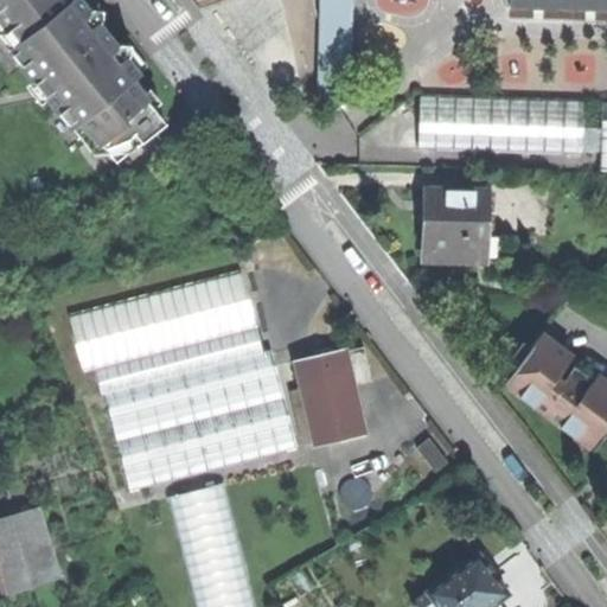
[(65,0),(0,0),(0,17),(20,42),(10,50),(34,81),(33,82),(36,84),(42,80),(46,85),(50,90),(44,95),(45,97),(46,96),(71,128),(82,120),(116,163),(165,123),(131,81),(138,75),(113,44),(100,27),(77,0),(71,0),(69,2),(65,0)]
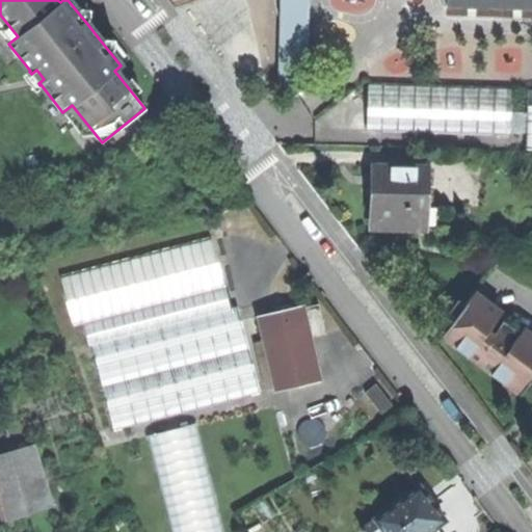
[(82,0),(68,0),(87,24),(90,9),(82,0)]
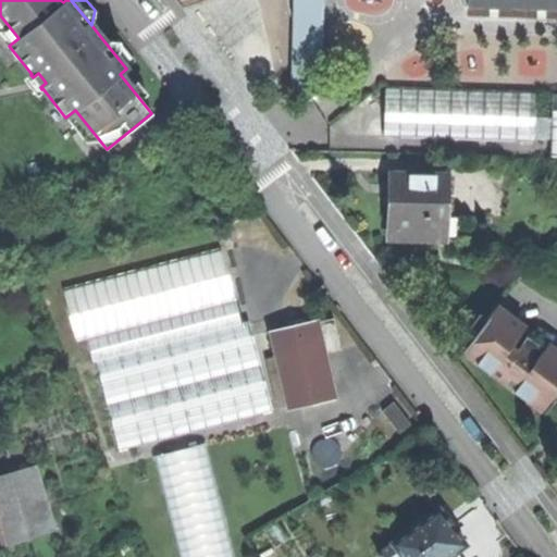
[(321,97),(322,0),(294,0),(293,97),(321,97)]
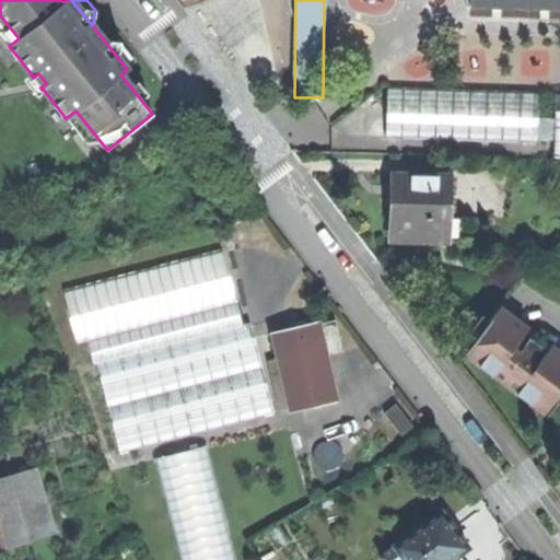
[(559,0),(470,0),(470,7),(559,9),(559,0)]
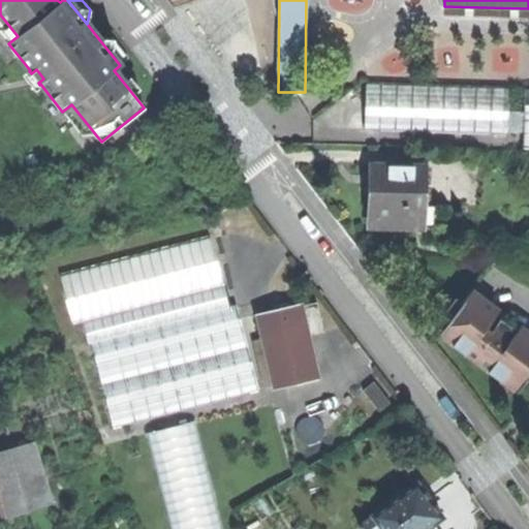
[(0,32),(8,43),(18,36),(0,14),(0,32)]
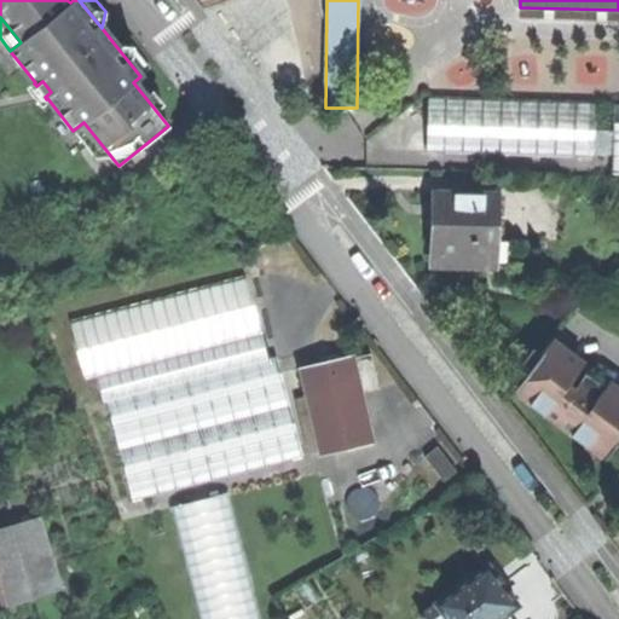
[(133,46),(115,45),(140,76),(150,68),(133,46)]
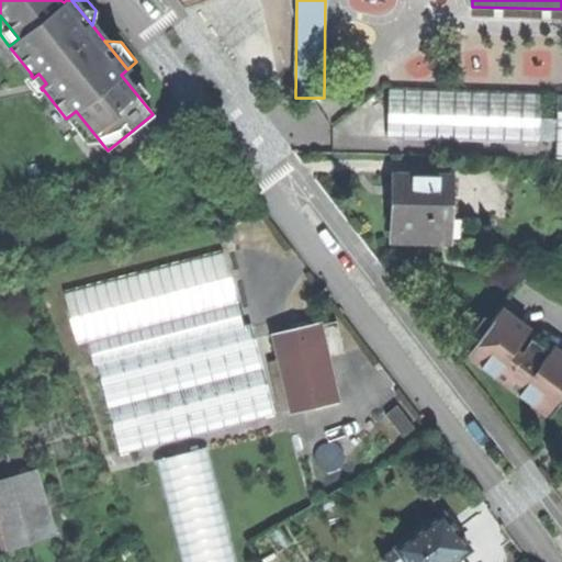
[(386,135),(539,141),(540,93),(389,88),(386,135)]
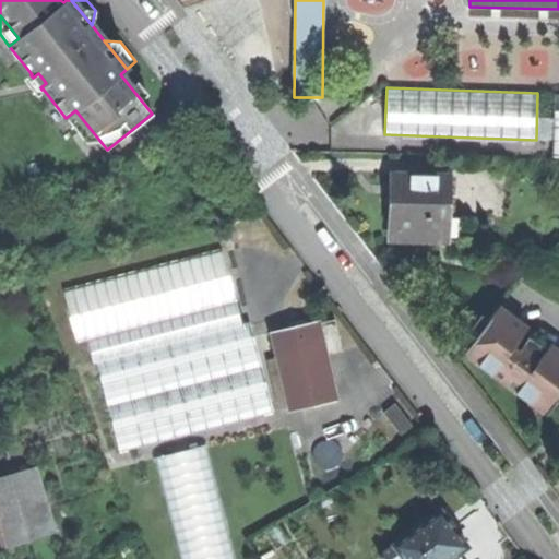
[(85,142),(107,150),(75,110),(66,118),(85,142)]
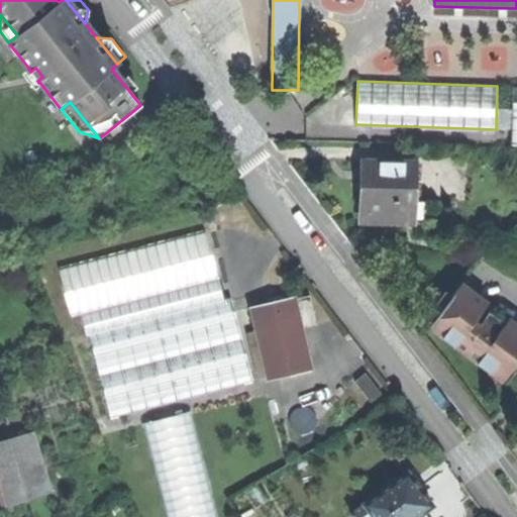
[(360,219),(411,221),(413,163),(364,162),(363,186),(360,219)]
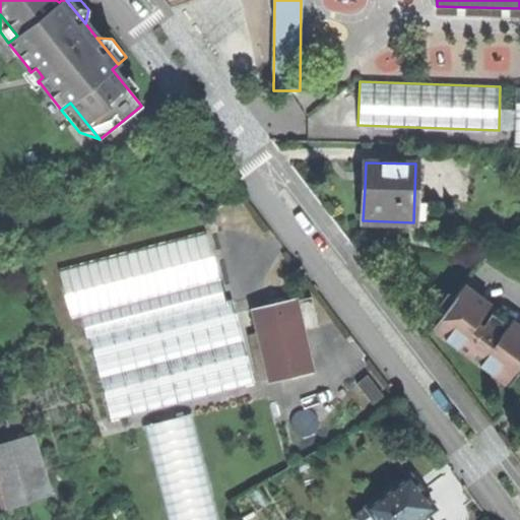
[(86,337),(88,336),(224,300),(206,232),(59,268),(71,319),(82,316),(86,337)]
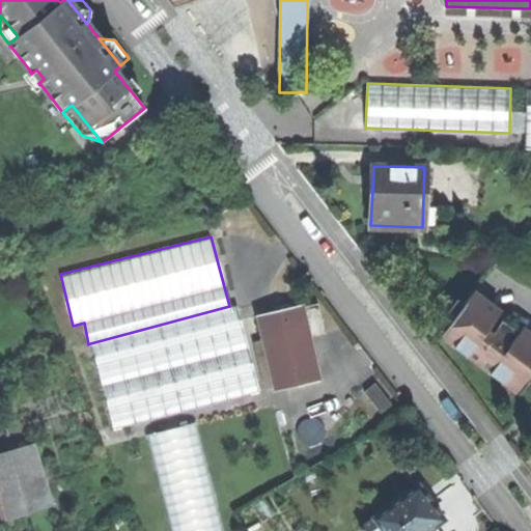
[(529,373),(530,370),(530,332),(523,326),(508,345),(503,341),(497,336),(492,333),(487,329),(501,309),(474,289),(454,316),(458,319),(444,338),(511,388),(525,370),(529,373)]
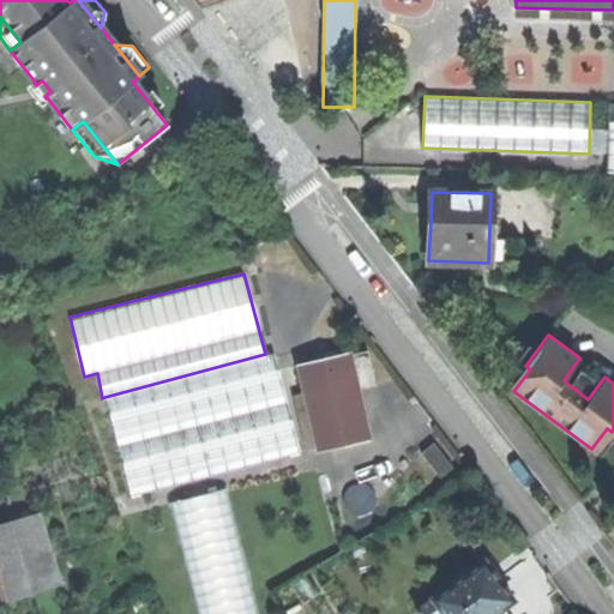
[(319,447),(371,435),(359,389),(378,384),(369,349),(351,353),(350,353),(299,363),(319,447)]
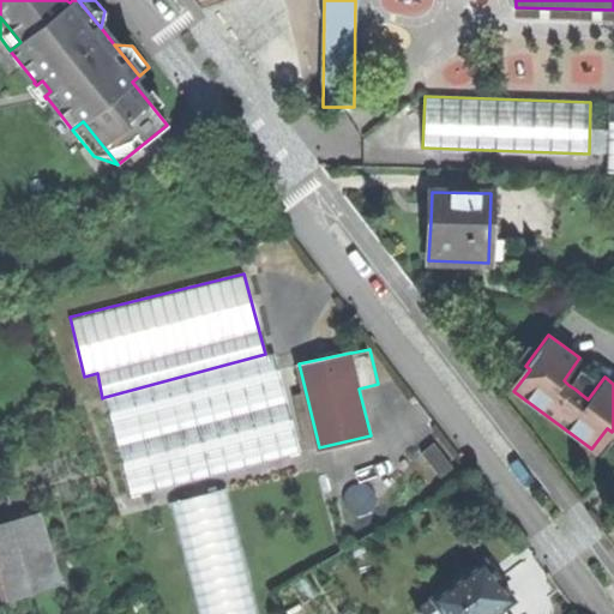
[(132,497),(301,451),(274,351),(265,354),(104,397),(132,497)]
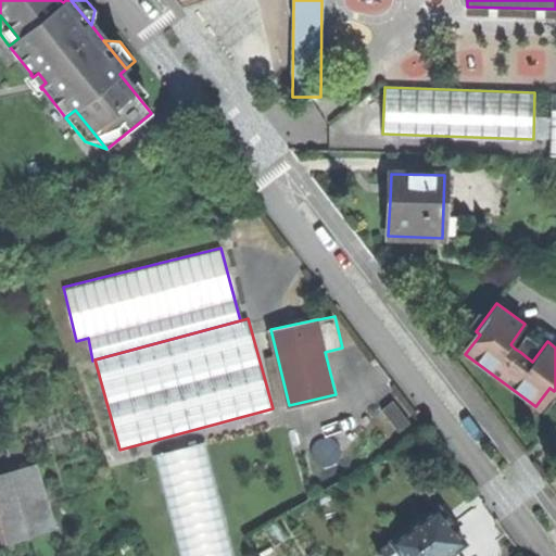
[(526,333),(515,349),(520,352),(527,357),(538,342),(526,333)]
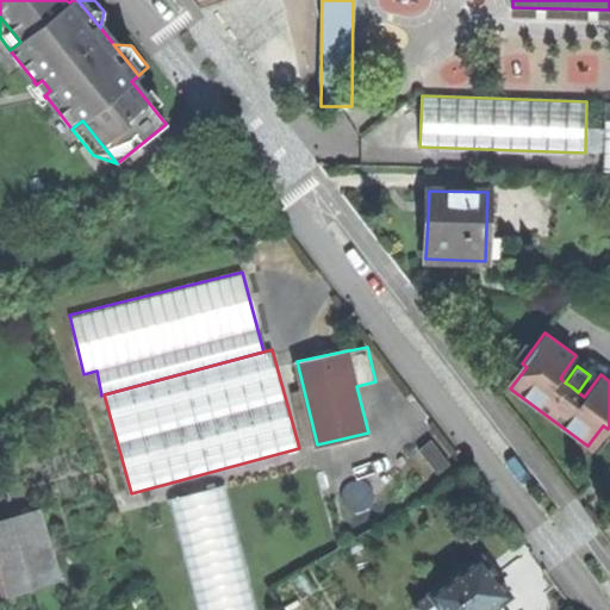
[(200,609),(259,609),(226,483),(172,497),(200,609)]
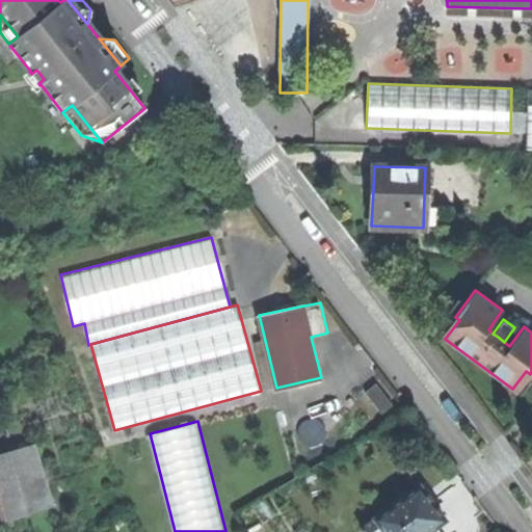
[(33,444),(0,453),(0,497),(7,522),(51,507),(33,444)]
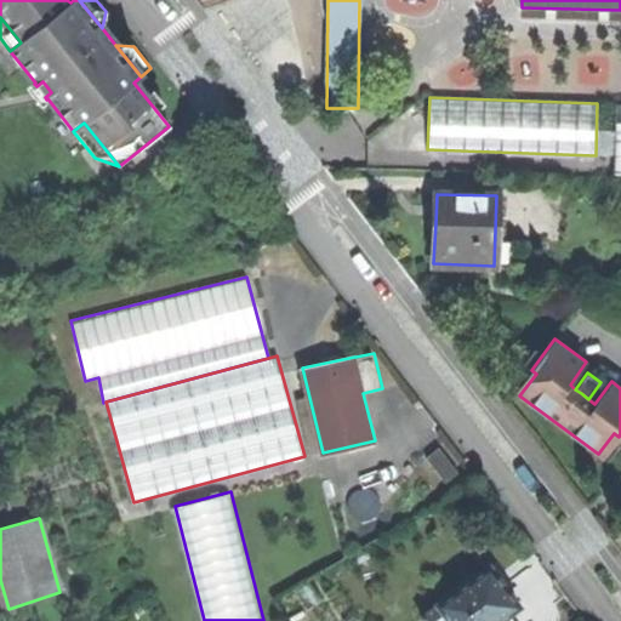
[(529,620),(513,599),(503,587),(505,587),(495,574),(494,575),(489,567),(439,604),(442,609),(432,616),(434,620),(529,620)]
